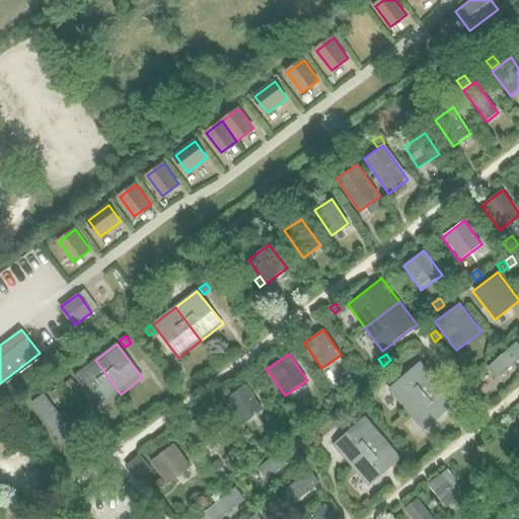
[(99,411),(121,394),(95,360),(73,377),(99,411)]
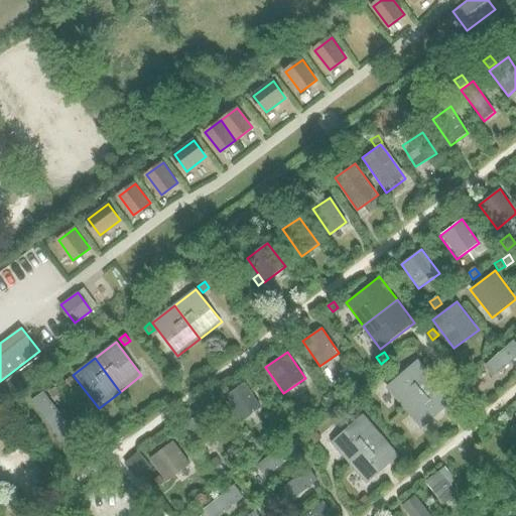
[(389,392),(403,408),(435,381),(417,360),(396,379),(399,383),(389,392)]
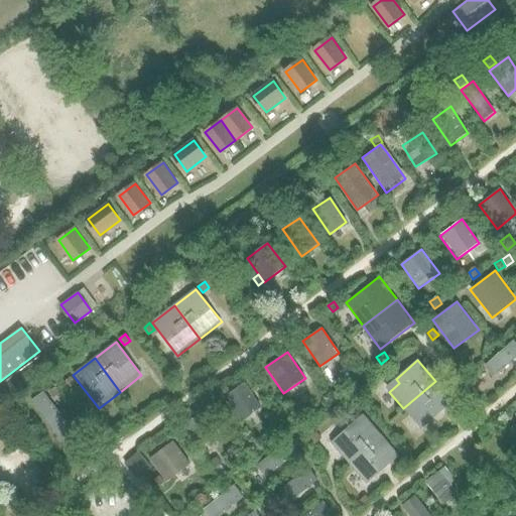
[(386,369),(379,374),(385,380),(391,374),(386,369)]
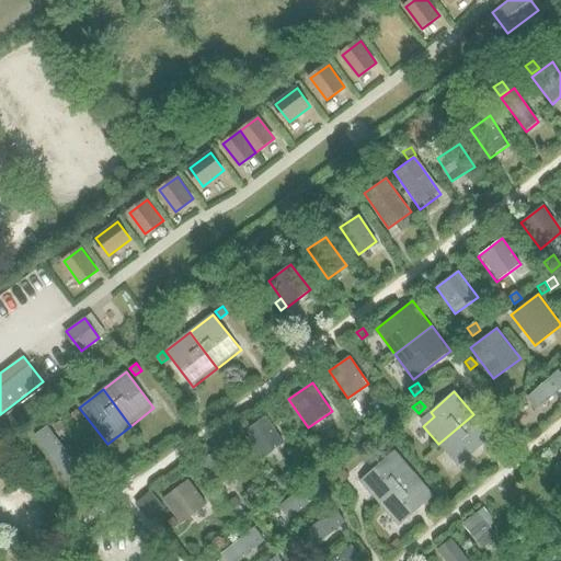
[(83,416),(77,409),(69,415),(75,423),(83,416)]
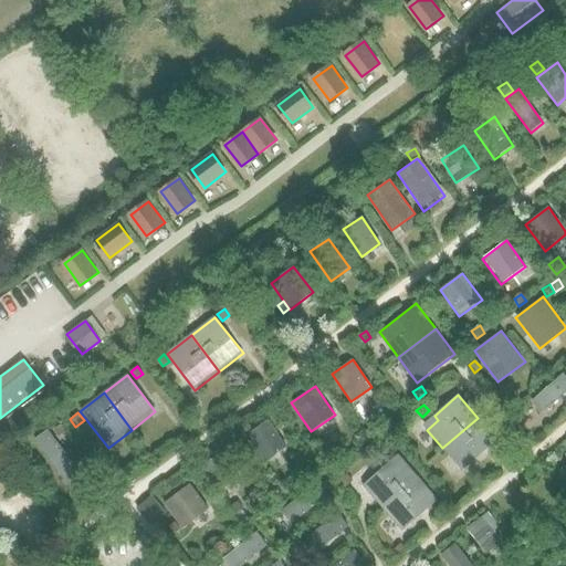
[(520,416),(514,419),(520,427),(525,423),(520,416)]
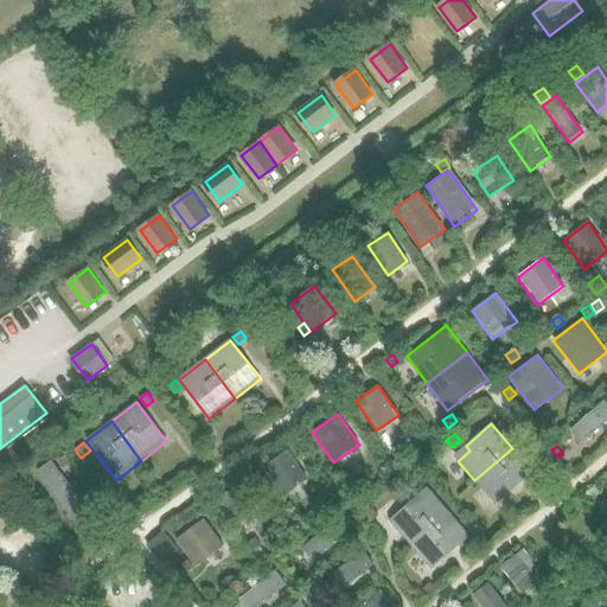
[(508,496),(534,473),(512,448),(474,480),(491,499),(503,490),(508,496)]
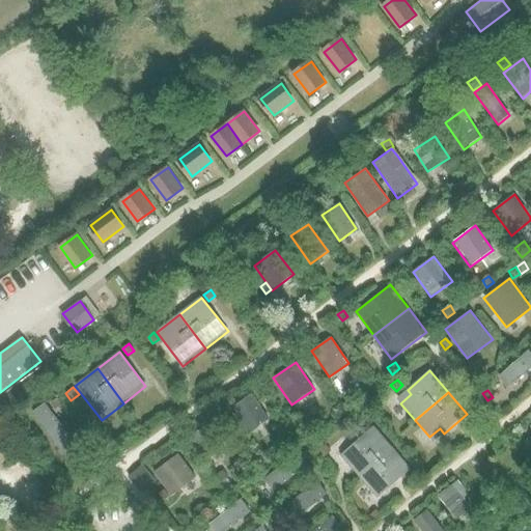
[(229,409),(247,434),(269,418),(252,394),(229,409)]
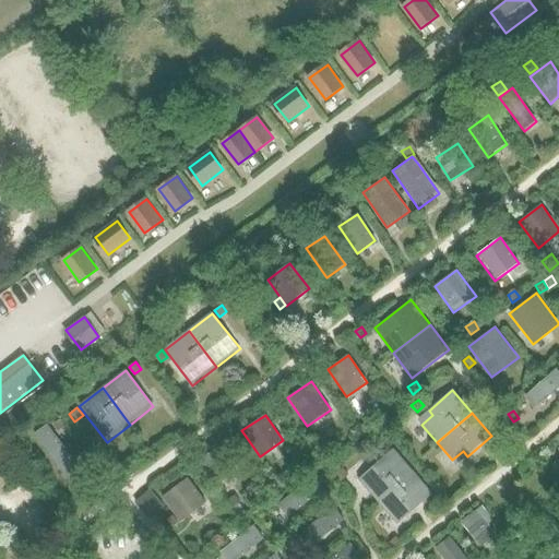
[(60,418),(54,424),(58,430),(66,425),(60,418)]
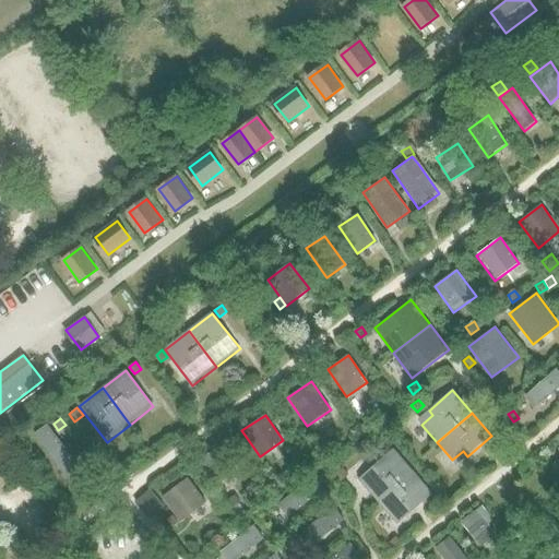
[(368,419),(360,426),(366,433),(375,427),(368,419)]
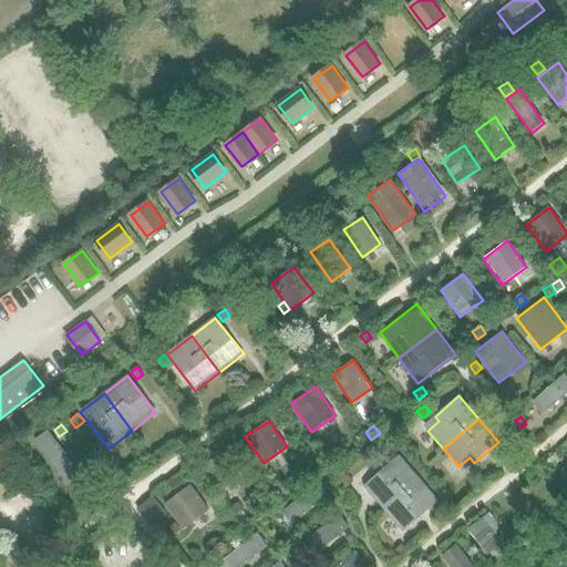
[(502,445),(494,451),(500,459),(507,452),(502,445)]
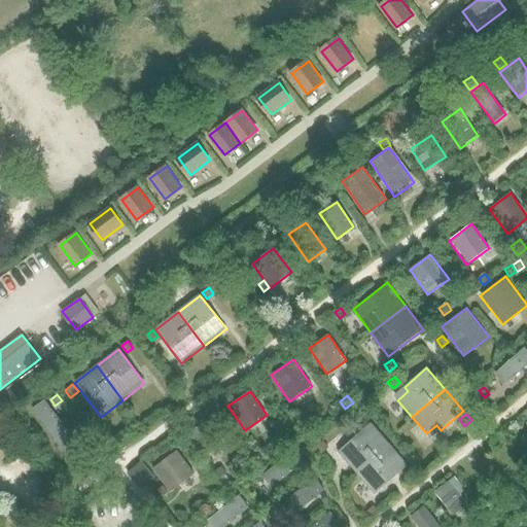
[(318,415),(312,419),(316,426),(323,422),(318,415)]
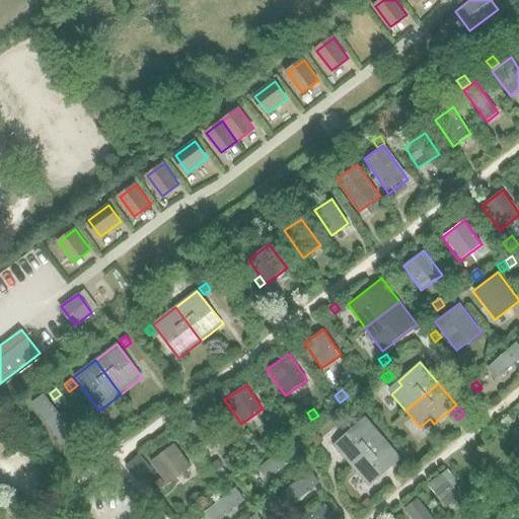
[(186,427),(202,451),(220,439),(203,415),(186,427)]
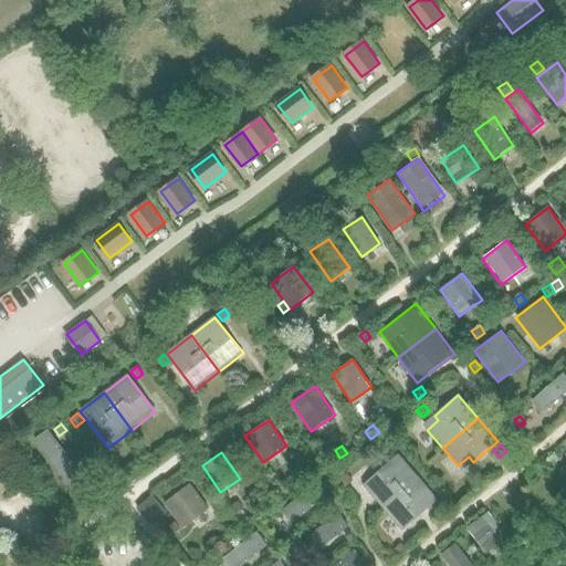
[(364,485),(379,503),(413,473),(398,454),(364,485)]
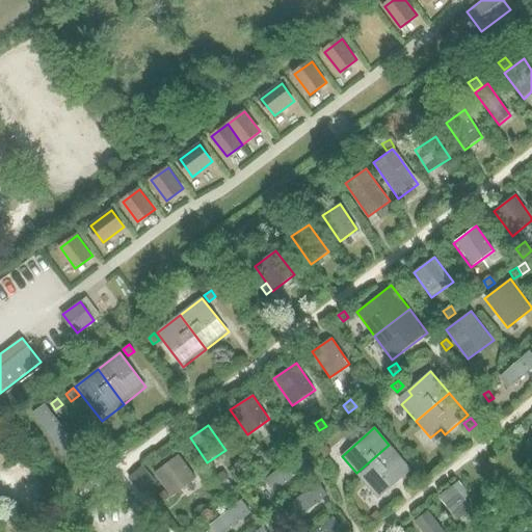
[(389,445),(356,473),(378,499),(411,470),(389,445)]
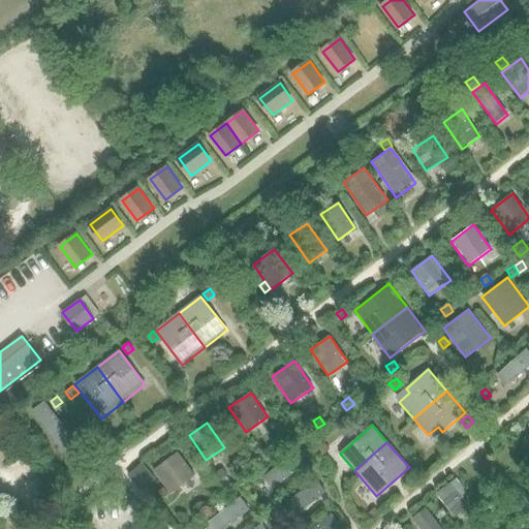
[(324,443),(318,448),(322,455),(329,449),(324,443)]
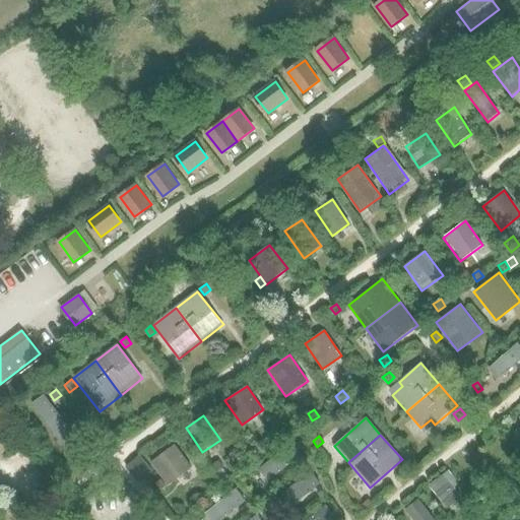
[(300,439),(293,444),(299,451),(306,446),(300,439)]
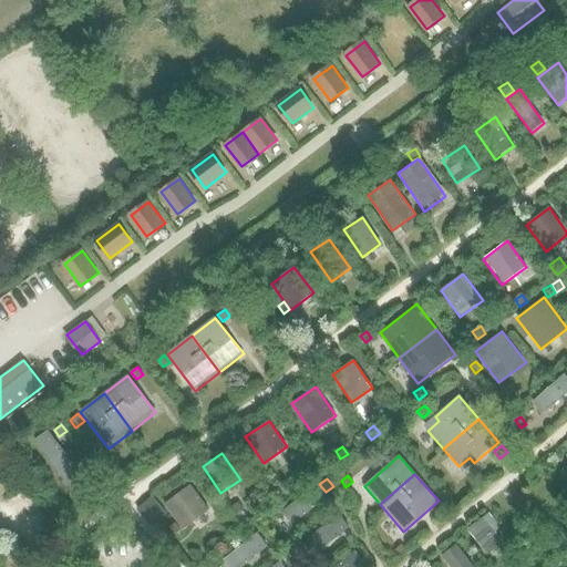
[(287,480),(279,484),(285,492),(292,487),(287,480)]
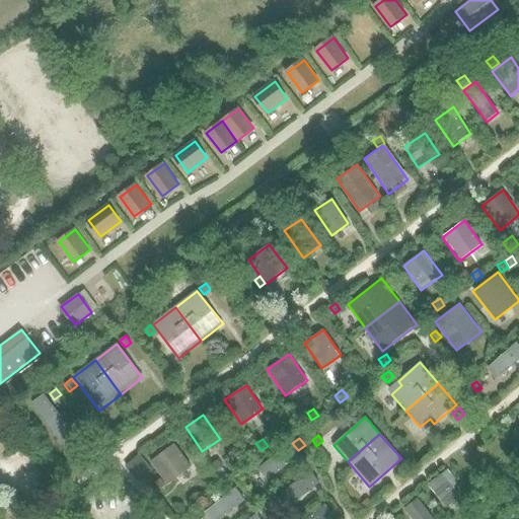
[(150,461),(168,485),(192,467),(173,444),(150,461)]
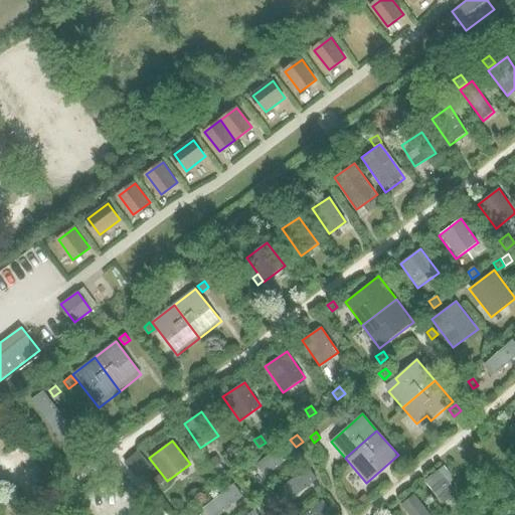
[(124,462),(138,478),(151,466),(138,451),(124,462)]
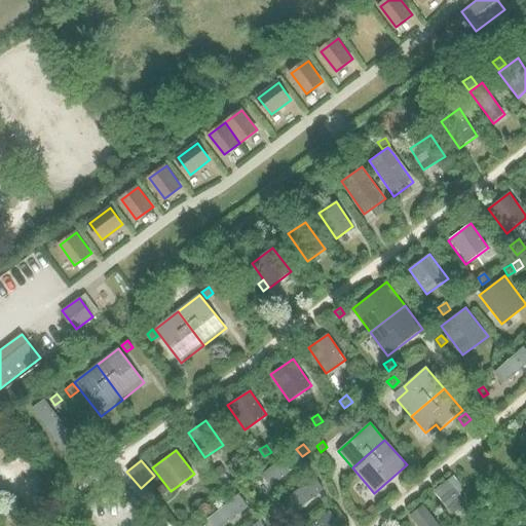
[(220,466),(215,471),(219,478),(225,474),(220,466)]
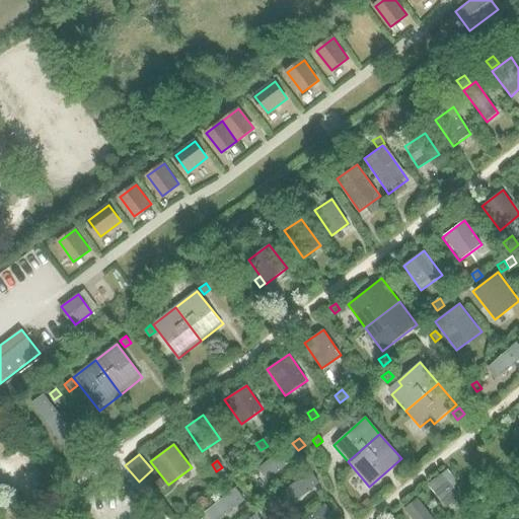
[(448,469),(443,474),(428,486),(447,509),(461,497),(453,487),(458,483),(448,469)]
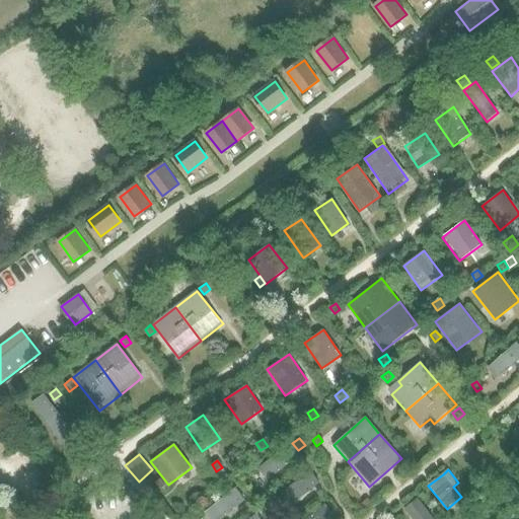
[(161,478),(155,484),(159,490),(166,485),(161,478)]
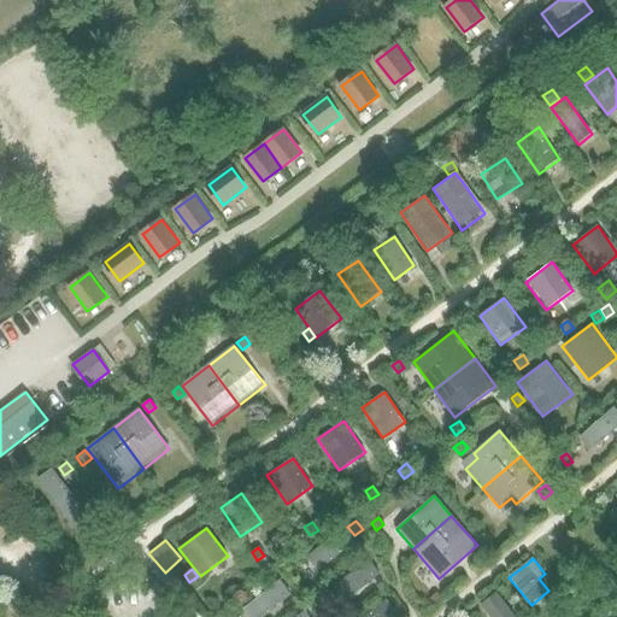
[(439,592),(432,598),(438,604),(444,599),(439,592)]
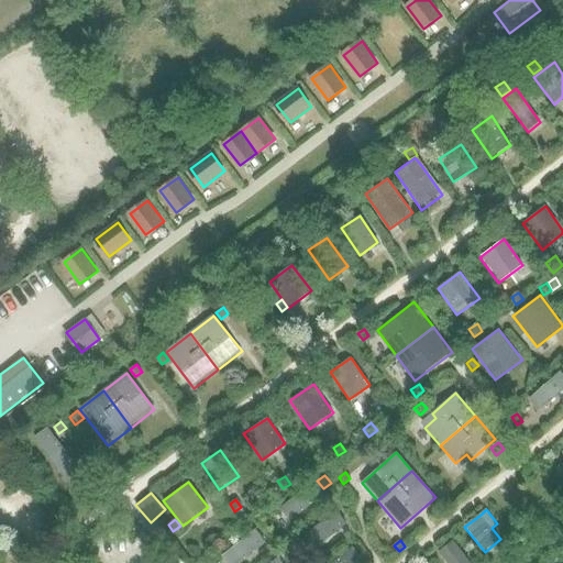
[(439,552),(446,562),(471,562),(454,540),(439,552)]
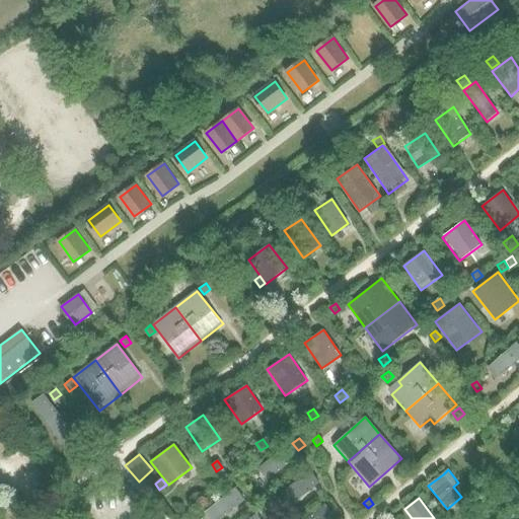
[(248,502),(240,508),(244,513),(252,507),(248,502)]
